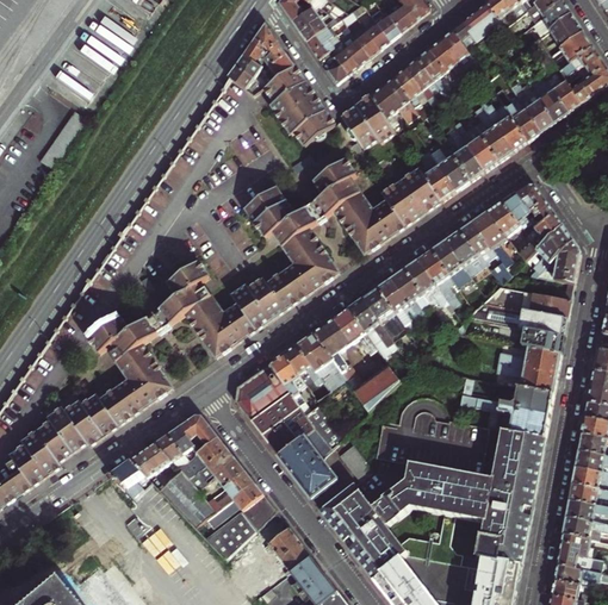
[(292,20),(303,12),(296,2),(297,0),(280,0),(279,1),(286,12),(292,20)]
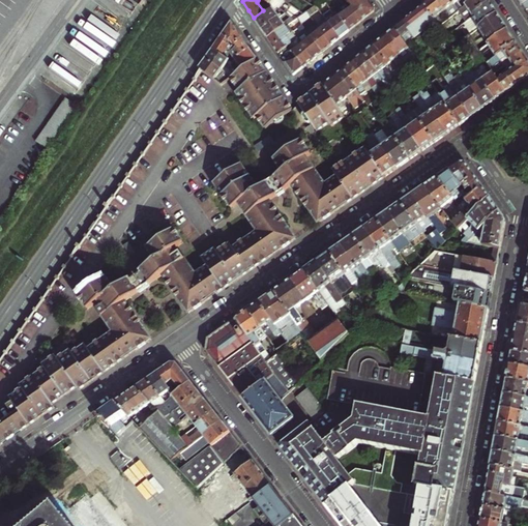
[(299,8),(302,10),(306,7),(312,3),(306,0),(304,0),(299,8)]
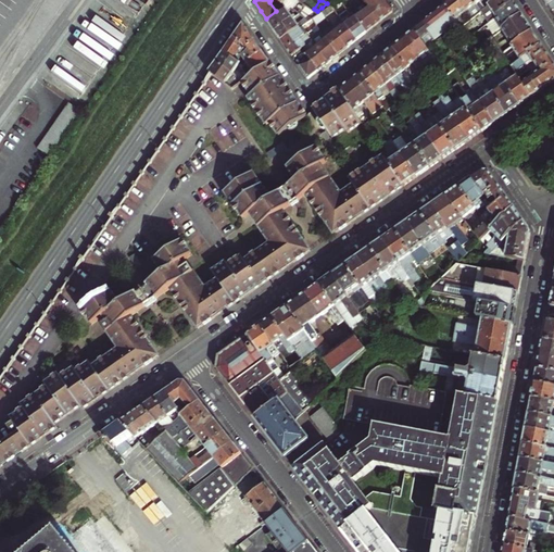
[(331,0),(330,1),(334,5),(336,9),(344,3),(341,0),(331,0)]
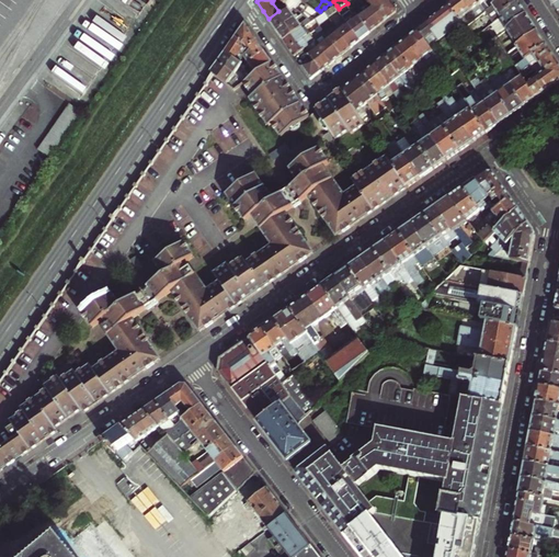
[(376,0),(372,3),(383,18),(388,13),(396,8),(394,3),(391,0),(376,0)]
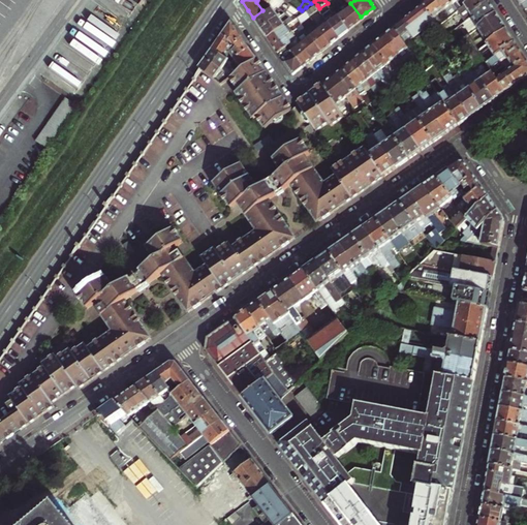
[(443,10),(435,0),(423,0),(422,1),(433,18),(436,22),(441,18),(438,13),(443,10)]
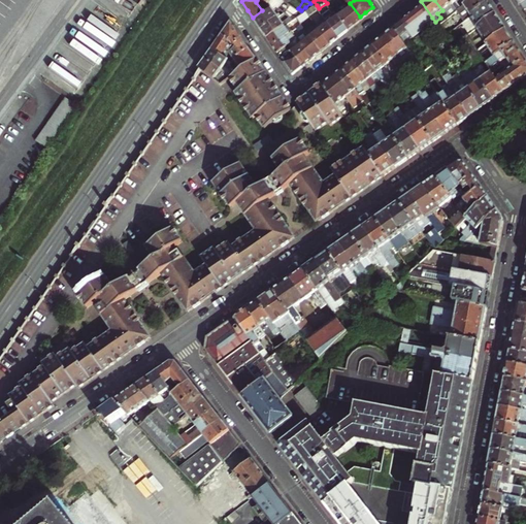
[(455,7),(449,0),(434,0),(442,10),(446,14),(455,7)]
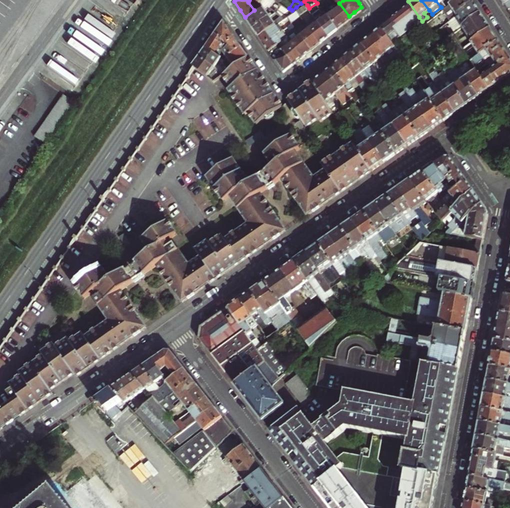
[(446,19),(472,0),(450,0),(448,2),(444,4),(441,7),(446,13),(431,24),(435,28),(446,19)]
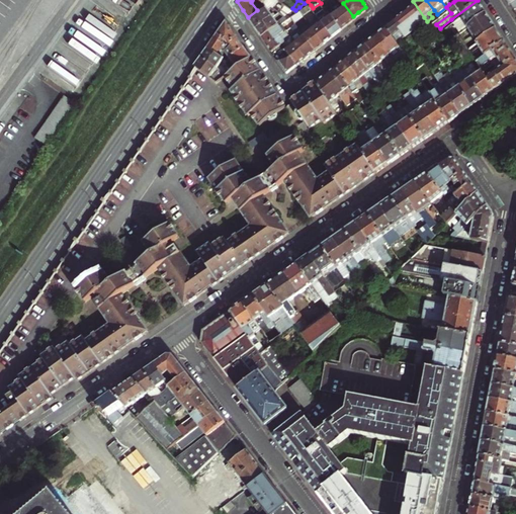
[(459,29),(485,10),(481,5),(478,0),(451,19),(459,29)]
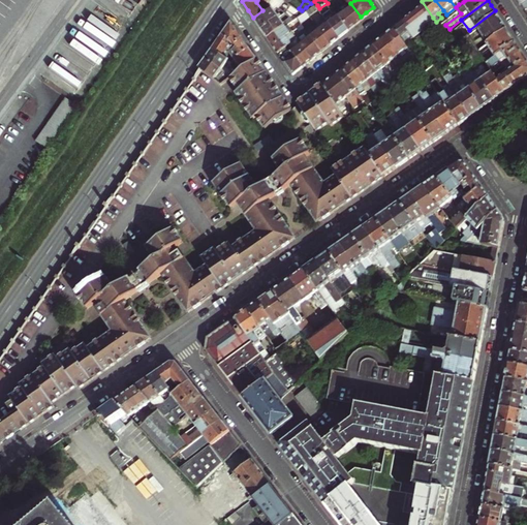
[(311,3),(306,7),(308,11),(317,5),(314,1),(311,3)]
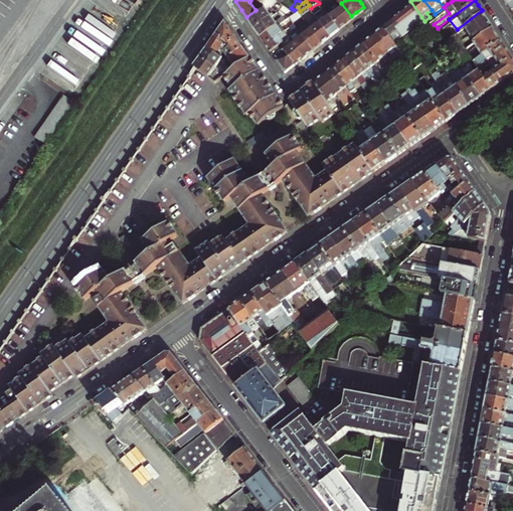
[(421,17),(410,1),(406,4),(402,8),(413,23),(421,17)]
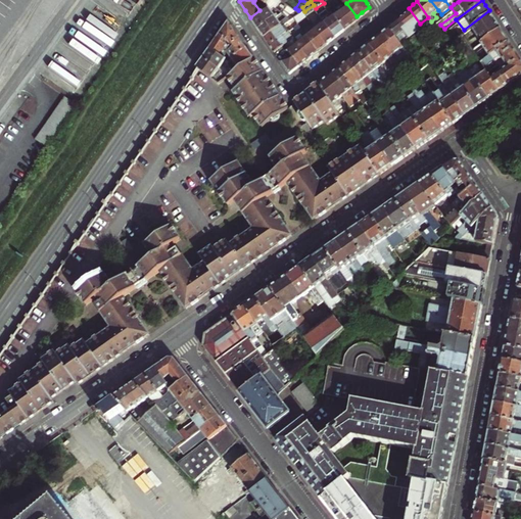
[(345,3),(333,12),(343,27),(349,21),(357,16),(346,3),(345,3)]
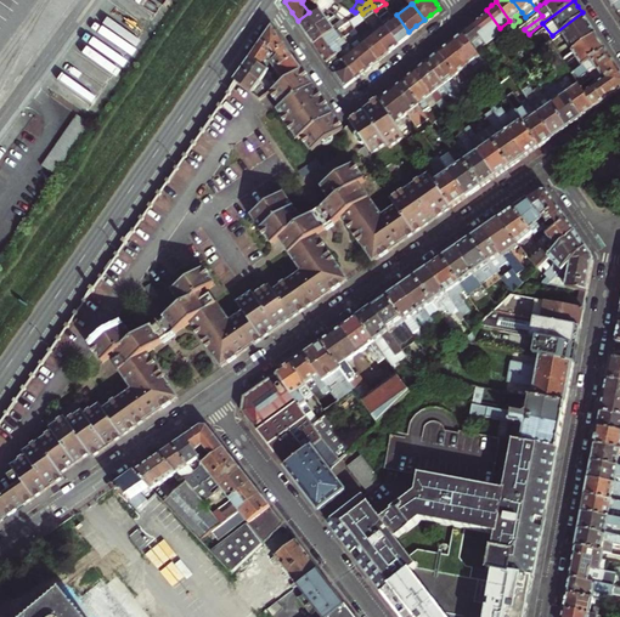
[(309,12),(298,21),(302,27),(305,30),(330,13),(327,11),(325,13),(319,5),(309,12)]
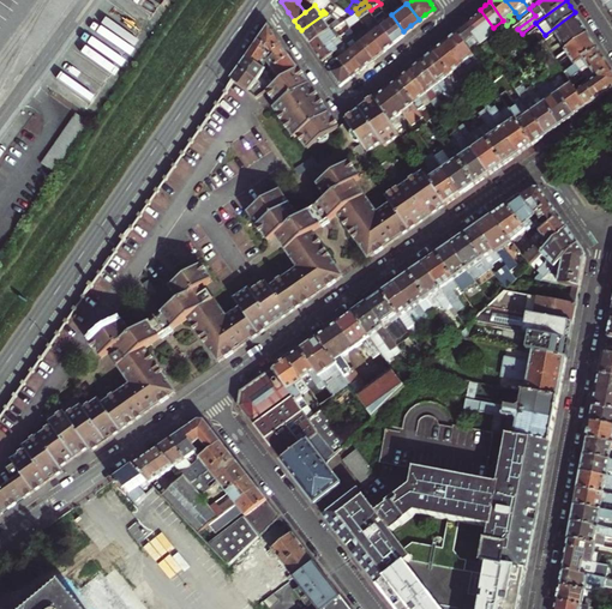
[(351,12),(343,17),(346,20),(347,22),(358,13),(355,8),(351,12)]
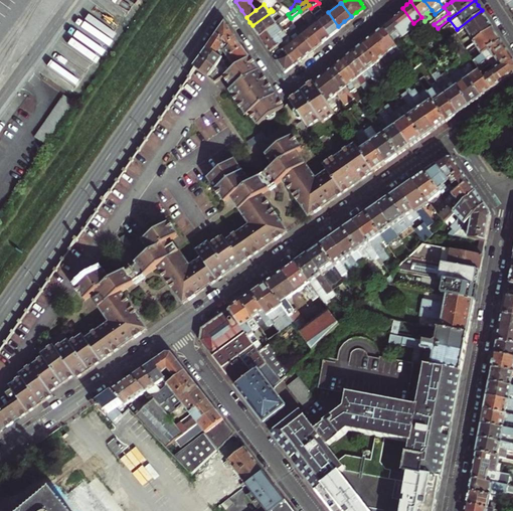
[(316,15),(329,33),(333,30),(338,26),(328,12),(325,8),(323,9),(316,15)]
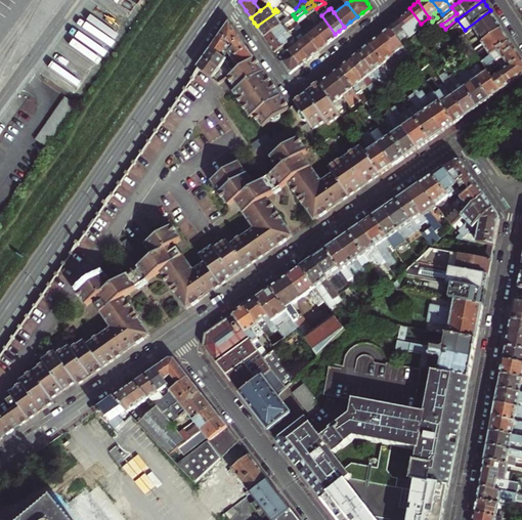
[(421,24),(409,8),(400,15),(396,18),(407,34),(421,24)]
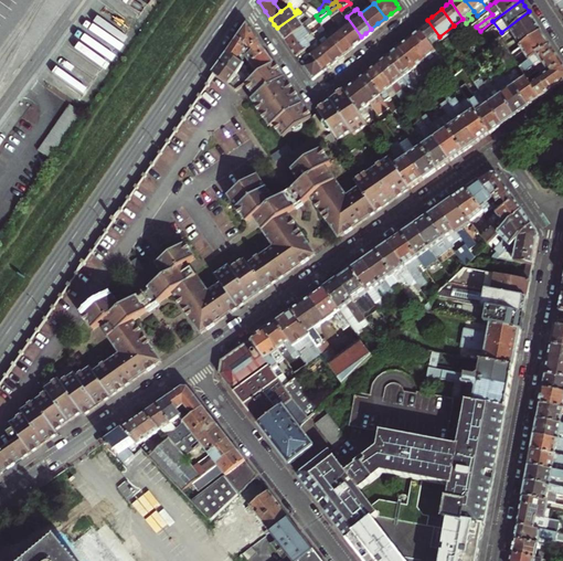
[(509,51),(540,28),(534,20),(529,11),(501,32),(498,34),(499,35),(509,51)]
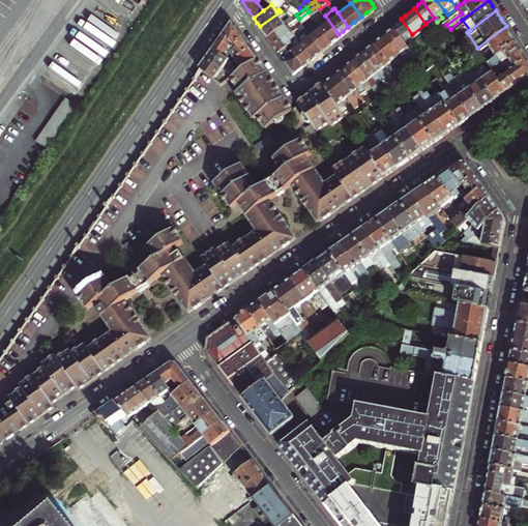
[(281,11),(260,26),(263,30),(266,35),(293,17),(289,13),(282,19),(279,16),(282,15),(281,11)]
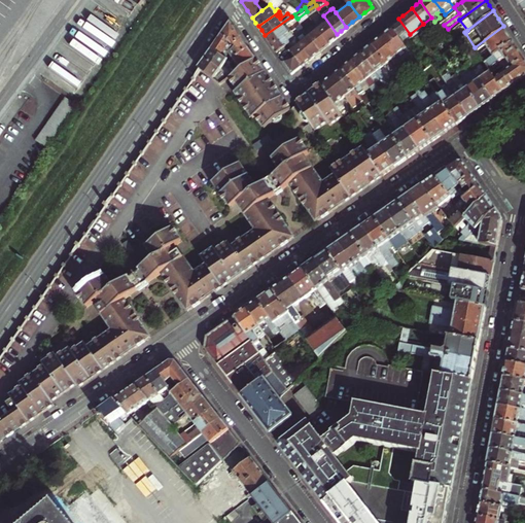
[(291,16),(265,35),(268,38),(270,42),(284,32),(286,31),(283,26),(285,24),(286,25),(296,18),(294,14),(291,16)]
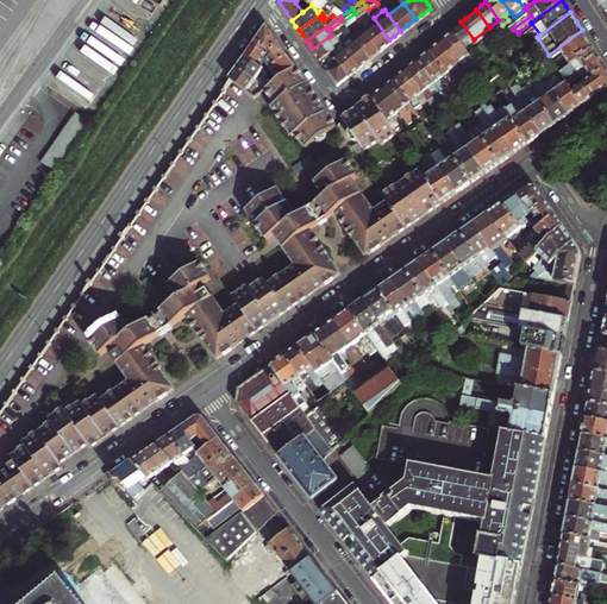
[(363,25),(365,29),(379,48),(383,44),(389,39),(374,18),(363,25)]
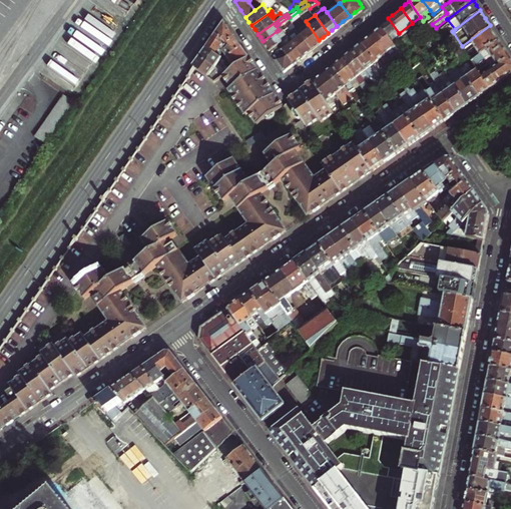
[(399,33),(388,18),(384,21),(380,23),(391,39),(399,33)]
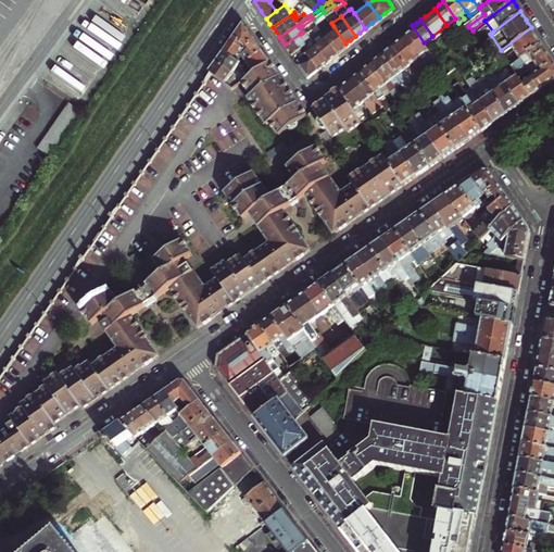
[(241,21),(229,38),(240,47),(236,50),(241,53),(253,37),(250,32),(241,21)]
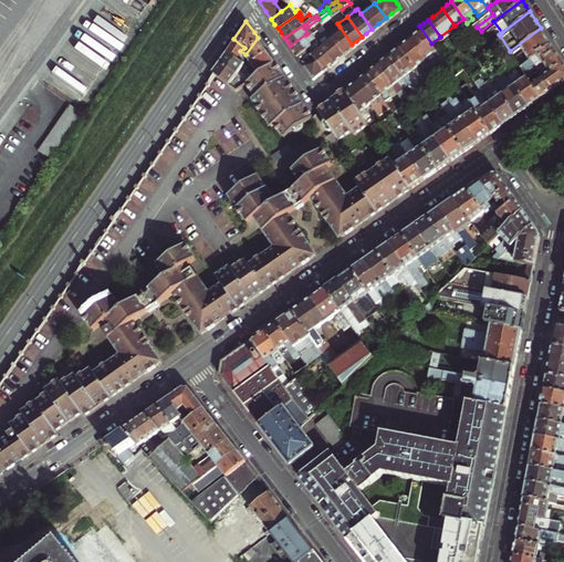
[(320,42),(333,60),(337,56),(342,52),(327,32),(322,23),(316,27),(317,29),(319,29),(325,38),(320,42)]
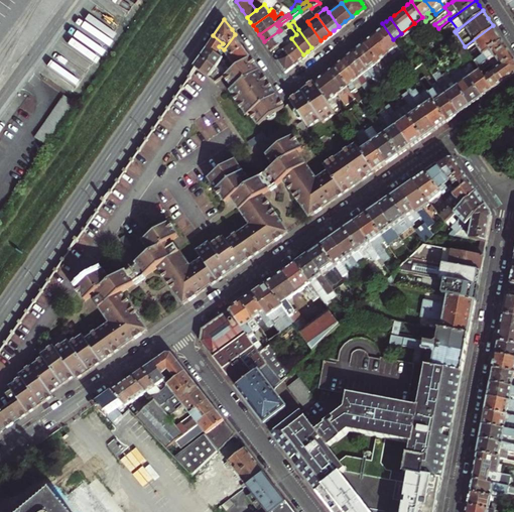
[(393,39),(382,23),(377,27),(372,32),(391,58),(394,56),(392,53),(394,52),(391,48),(396,43),(393,39)]
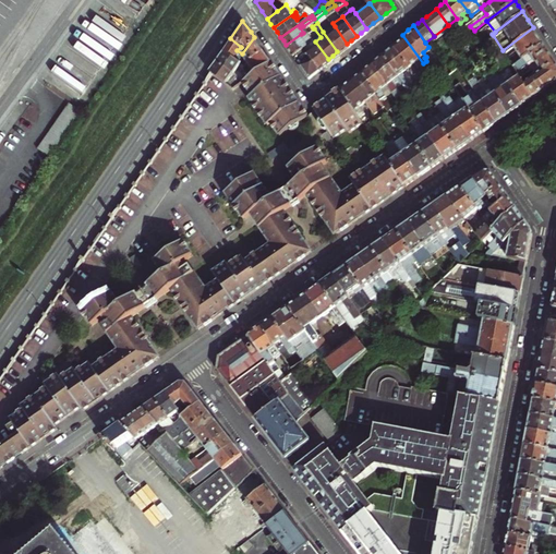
[(323,32),(337,51),(342,48),(347,44),(335,26),(328,32),(326,28),(323,32)]
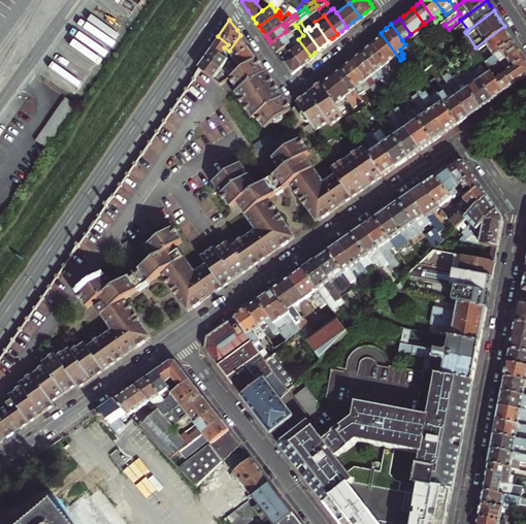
[(494,54),(513,39),(508,33),(504,26),(475,47),(479,53),(488,45),(494,54)]
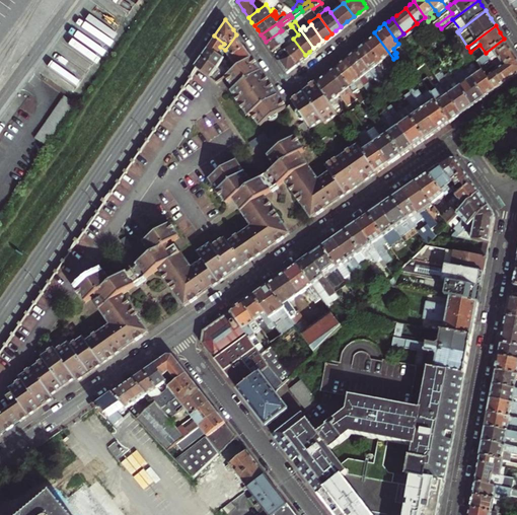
[(280,31),(266,42),(269,47),(272,50),(280,43),(287,38),(290,34),(288,32),(283,37),(280,31)]
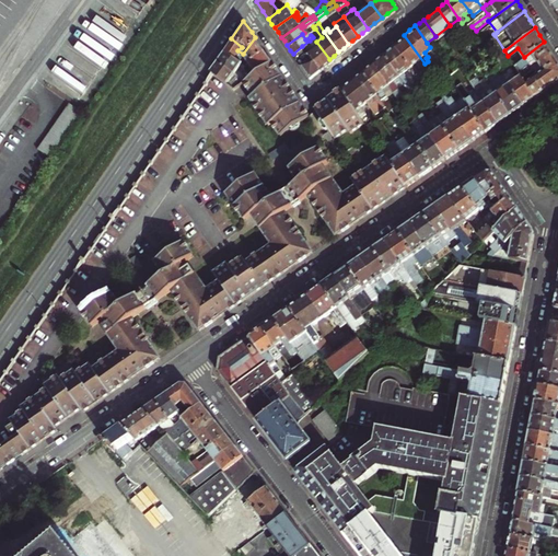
[(425,64),(404,35),(399,38),(393,44),(411,70),(418,78),(421,82),(425,80),(417,70),(425,65),(425,64)]
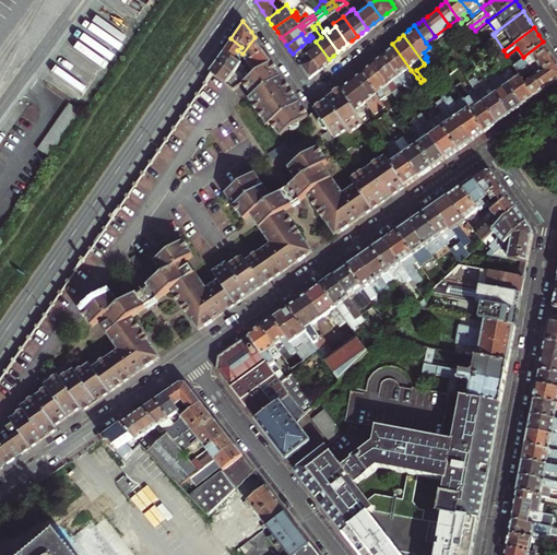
[(504,50),(494,35),(486,42),(499,61),(507,56),(504,50)]
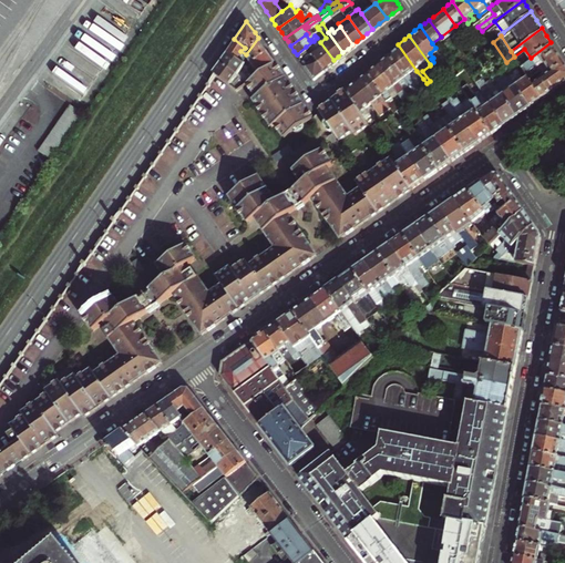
[(263,44),(258,38),(246,54),(247,57),(246,59),(244,57),(242,59),(248,63),(250,61),(266,49),(263,44)]
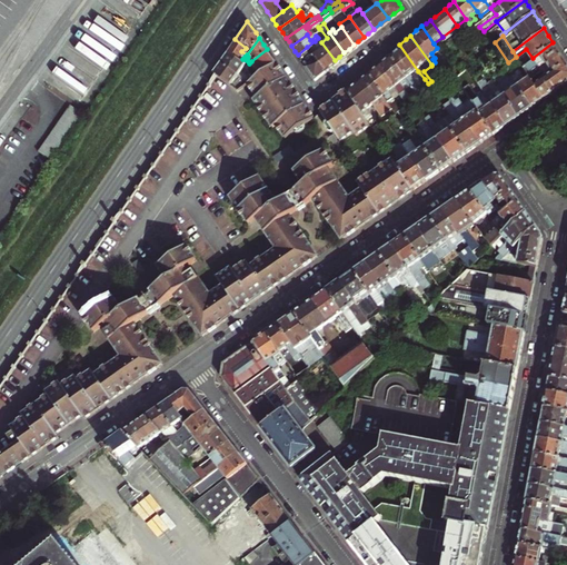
[(230,46),(227,50),(242,59),(245,57),(247,55),(241,51),(246,48),(235,39),(230,46)]
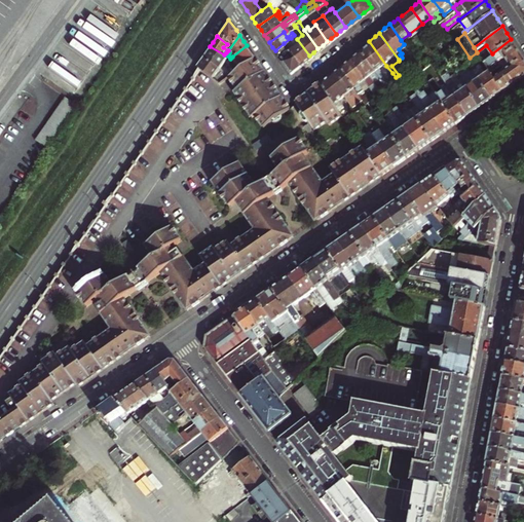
[(288,47),(300,63),(305,59),(309,56),(297,39),(294,42),(291,38),(284,43),(287,48),(288,47)]
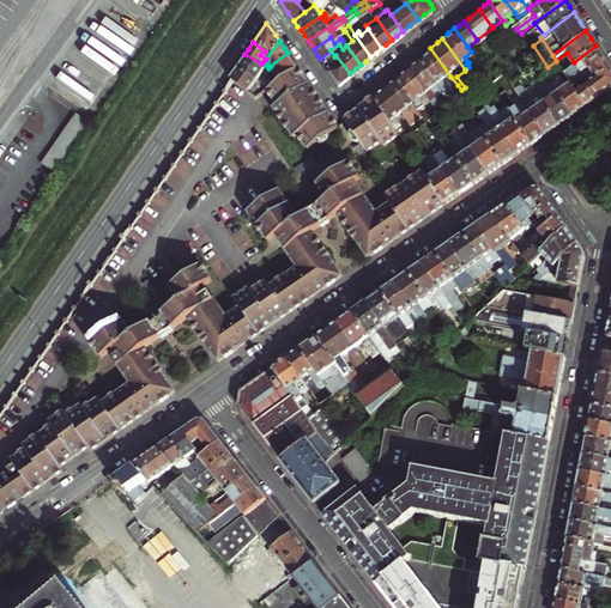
[(580,66),(585,73),(598,92),(608,86),(610,84),(610,68),(608,65),(596,46),(574,62),(562,70),(566,76),(580,66)]
